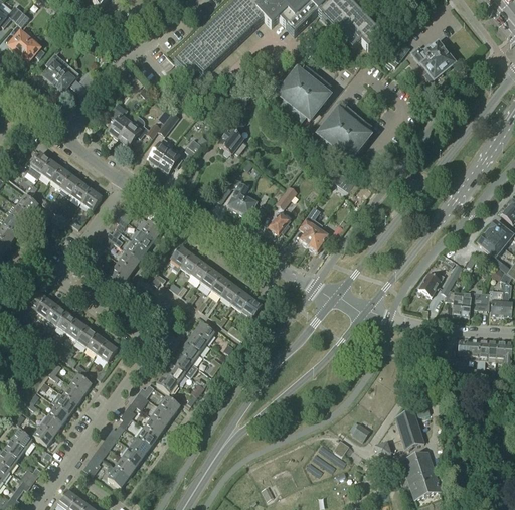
[(93,0),(100,9),(105,0),(93,0)]
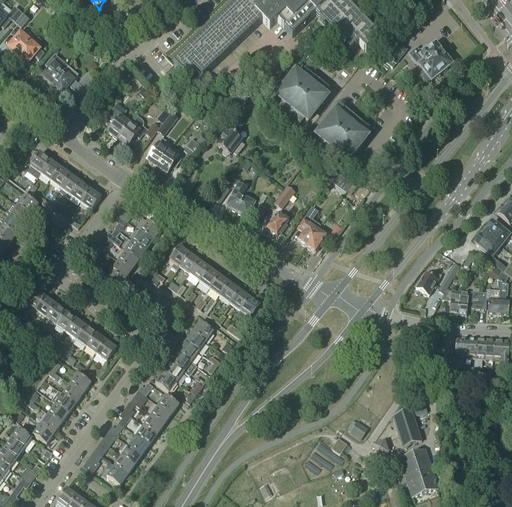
[(237,0),(173,61),(182,70),(187,74),(194,67),(202,76),(262,18),(270,26),(277,19),(284,26),(292,35),(309,19),(309,18),(315,12),(320,16),(319,16),(350,49),(359,41),(359,42),(365,49),(370,44),(370,45),(380,36),(345,0),(237,0)]
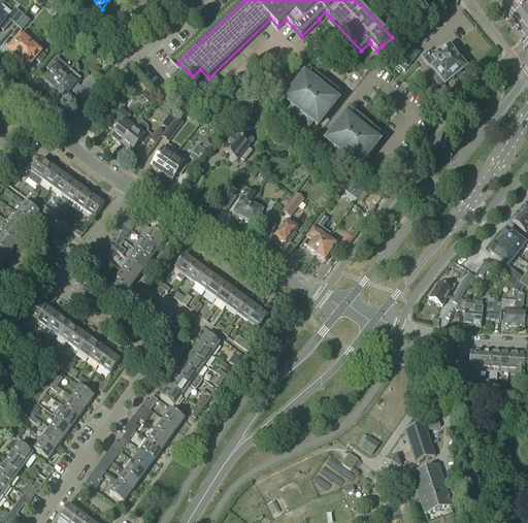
[(15,22),(24,11),(15,5),(7,14),(15,22)]
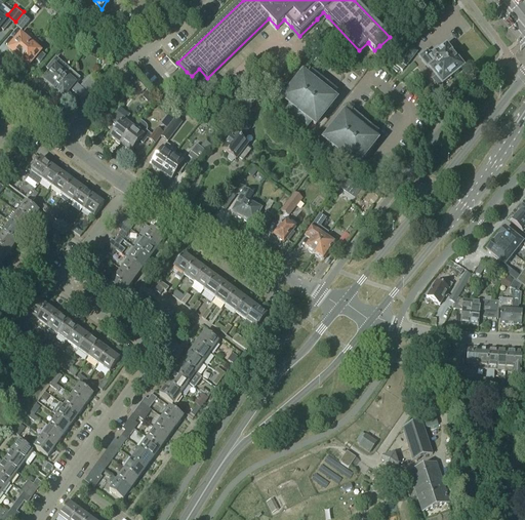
[(24,11),(15,22),(22,27),(30,17),(24,11)]
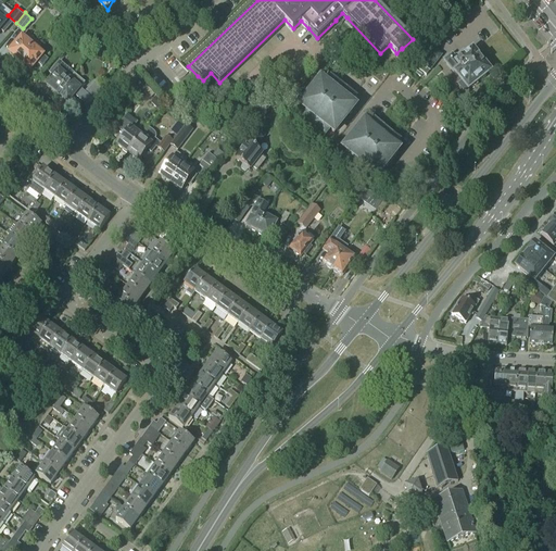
[(74,30),(81,22),(76,17),(68,26),(74,30)]
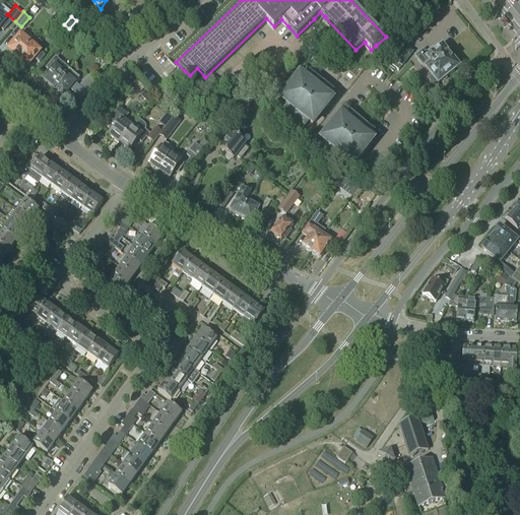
[(73,38),(80,29),(76,25),(69,34),(73,38)]
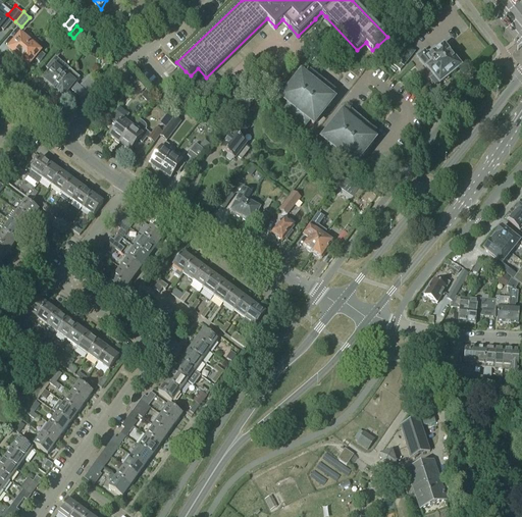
[(14,51),(18,54),(30,41),(33,37),(34,36),(30,33),(27,37),(20,31),(8,45),(8,46),(8,47),(9,48),(10,49),(11,50),(12,50),(13,50),(14,51)]
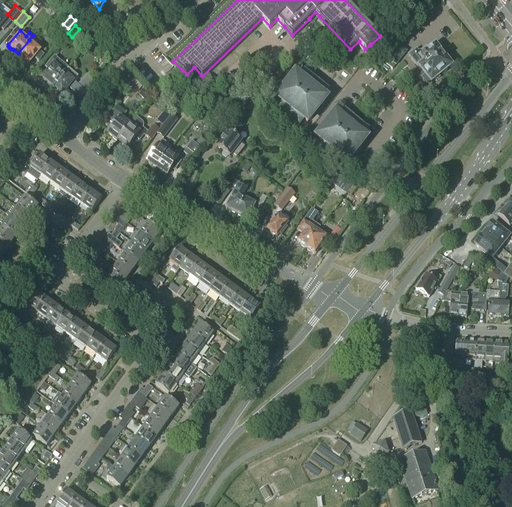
[(26,61),(27,61),(28,61),(40,47),(34,42),(37,38),(33,35),(32,36),(29,40),(18,53),(21,56),(22,57),(22,58),(23,59),(24,60),(25,60),(26,61)]
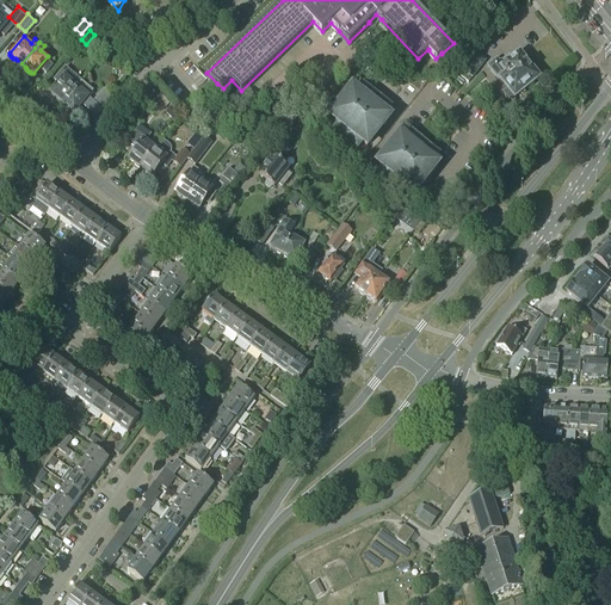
[(468,79),(485,56),(477,50),(461,73),(468,79)]
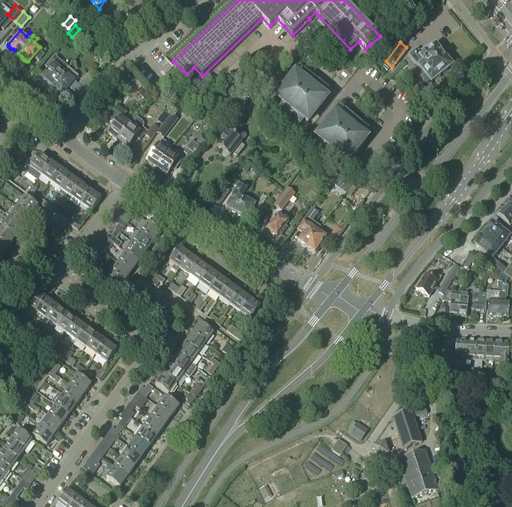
[(444,55),(435,43),(425,51),(423,48),(419,50),(418,48),(415,50),(414,49),(412,51),(411,49),(409,51),(419,64),(416,67),(414,70),(419,75),(421,75),(428,83),(444,70),(444,69),(451,63),(449,61),(450,59),(447,55),(444,55)]
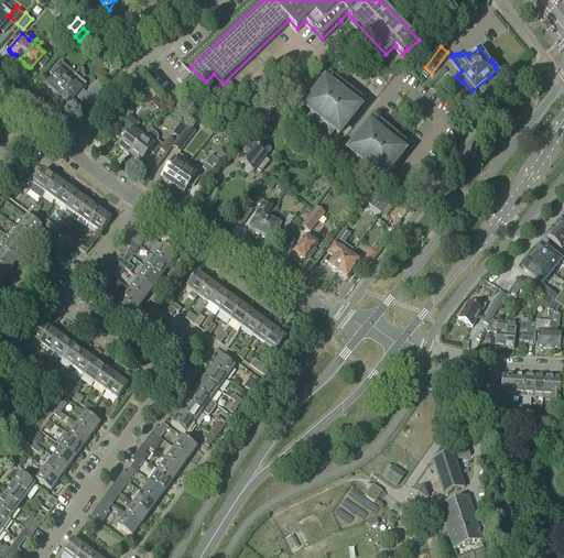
[(57,91),(69,77),(75,70),(60,57),(50,69),(54,73),(46,81),(52,86),(52,88),(55,90),(56,90),(57,91)]
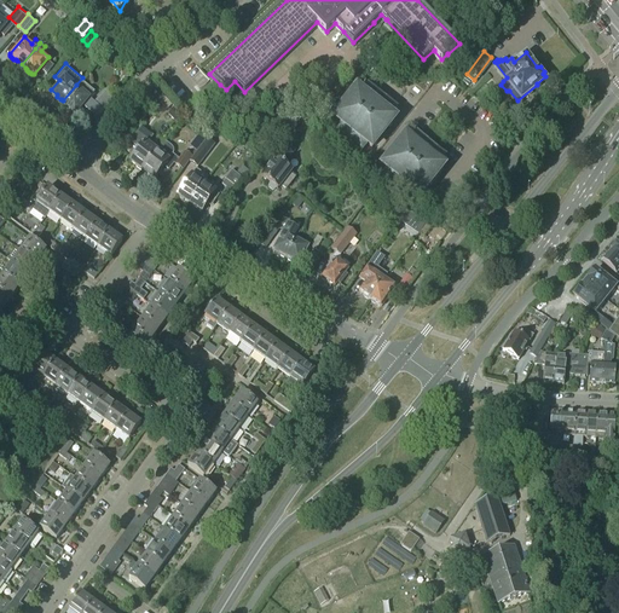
[(75,110),(93,90),(94,87),(82,77),(76,85),(63,100),(64,100),(65,103),(68,105),(70,105),(75,110)]
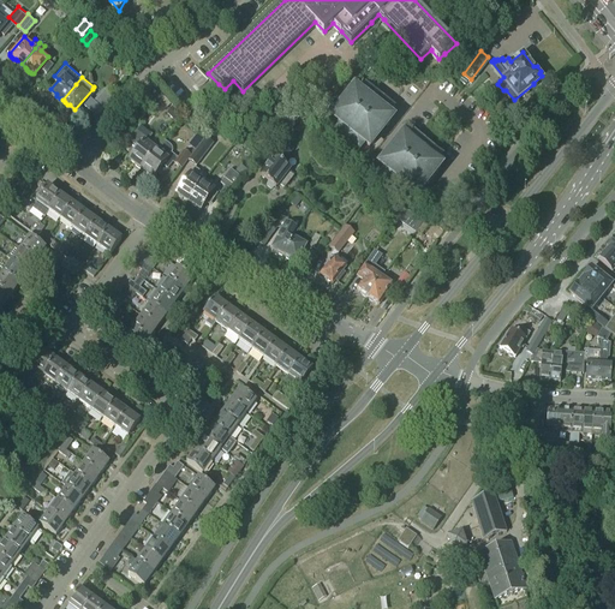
[(389,103),(365,84),(360,90),(353,85),(332,113),(338,118),(333,124),(357,144),(362,137),(368,143),(374,135),(370,132),(374,129),(375,130),(380,124),(378,123),(381,120),(384,123),(390,115),(384,109),(389,103)]
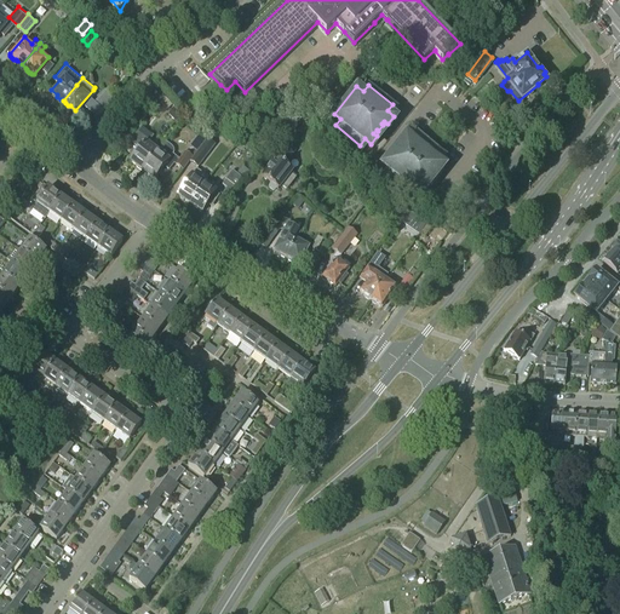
[(103,107),(105,104),(114,93),(104,86),(93,99),(103,107)]
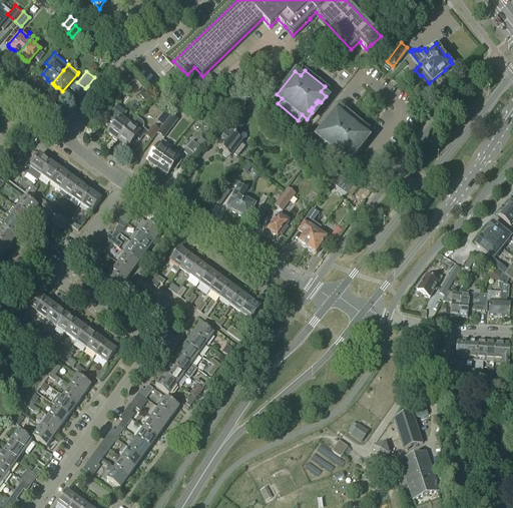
[(138,90),(146,99),(152,94),(144,84),(138,90)]
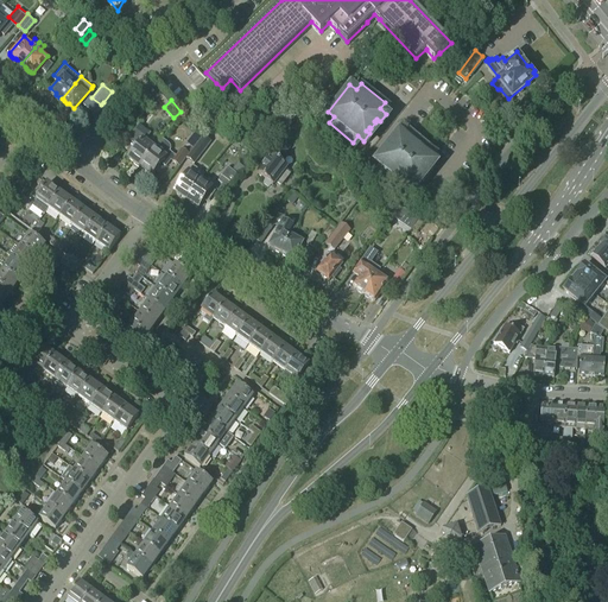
[(140,163),(154,145),(147,140),(150,138),(146,135),(150,130),(139,120),(127,135),(138,144),(128,154),(140,163)]
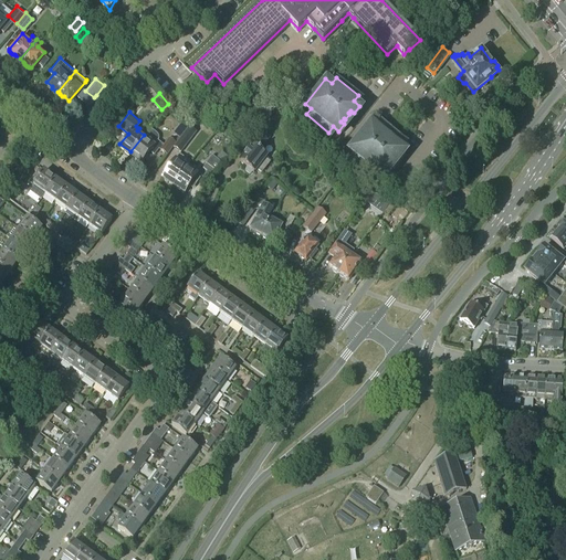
[(402,139),(380,122),(376,127),(370,123),(365,129),(368,133),(365,135),(364,134),(359,140),(360,140),(358,144),(355,141),(349,148),(356,152),(350,158),(374,177),(378,170),(384,176),(404,149),(398,145),(402,139)]
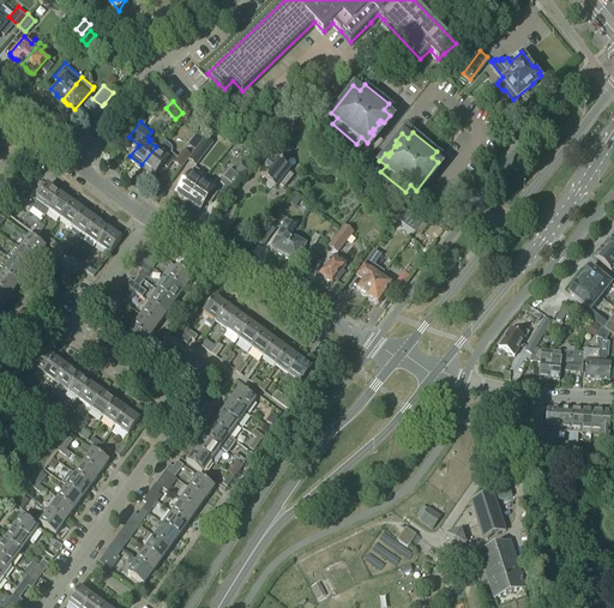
[(188,155),(197,161),(212,140),(205,133),(188,155)]
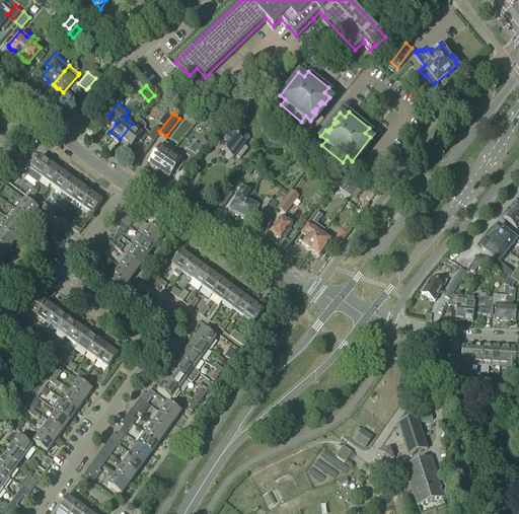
[(145,124),(145,122),(144,120),(139,115),(132,124),(120,139),(129,147),(138,136),(141,139),(146,133),(152,137),(158,129),(154,125),(150,130),(145,126),(145,124)]
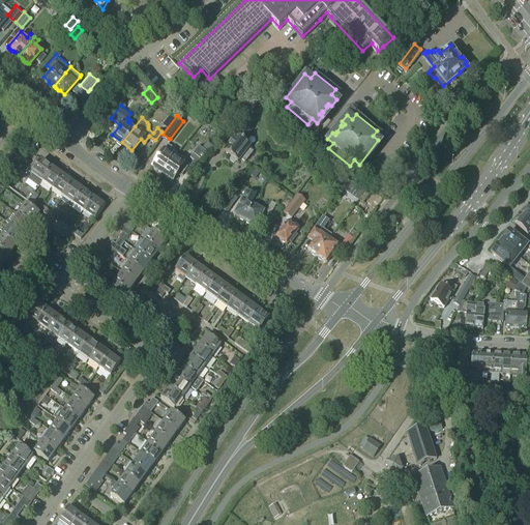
[(245,157),(252,149),(247,145),(249,142),(243,137),(252,125),(246,121),(225,148),(231,153),(230,156),(234,159),(237,157),(237,158),(240,154),(245,157)]
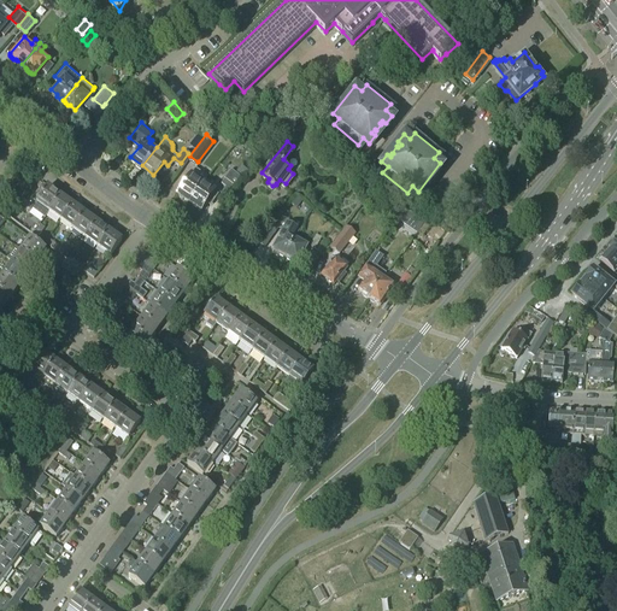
[(358,169),(364,162),(357,156),(351,163),(358,169)]
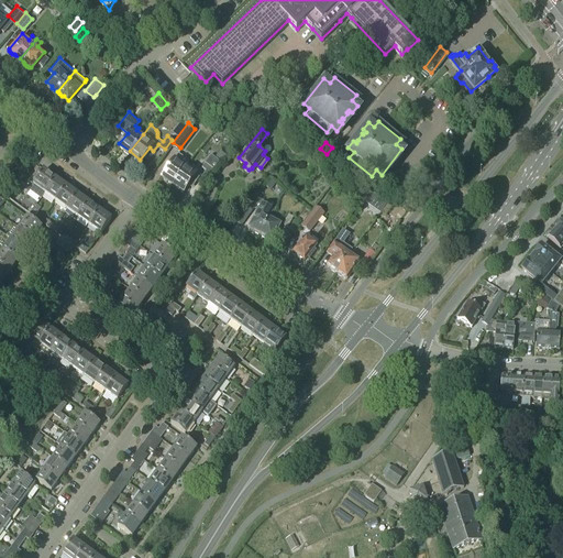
[(162,174),(173,182),(185,164),(188,160),(189,157),(178,150),(176,154),(174,153),(169,160),(172,161),(162,174)]
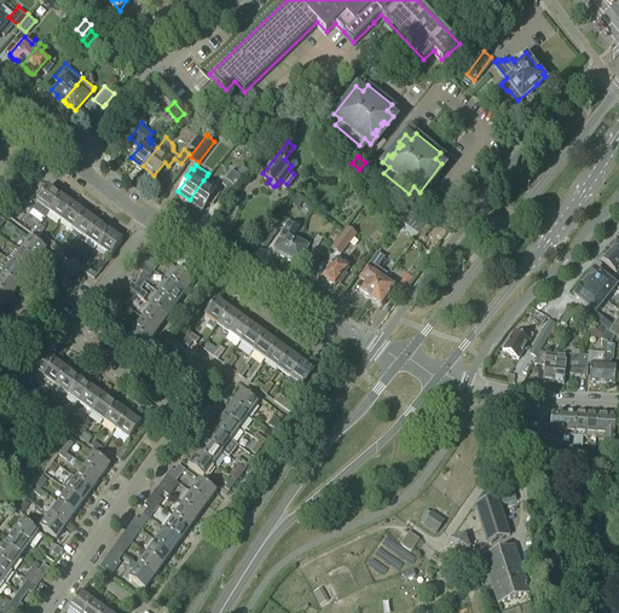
[(221,179),(226,183),(221,189),(227,194),(243,174),(232,166),(221,179)]
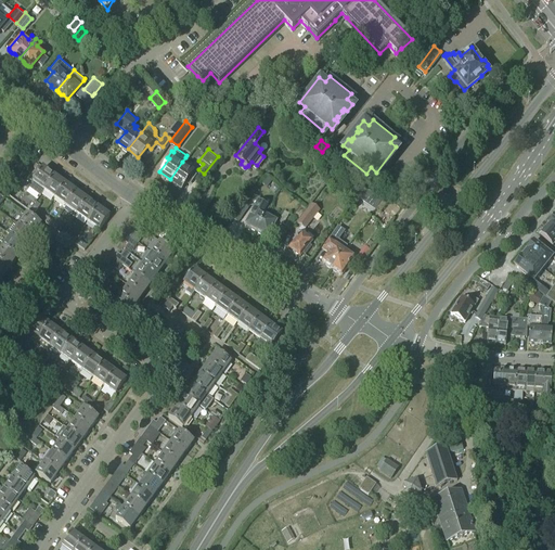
[(40,192),(43,187),(54,171),(43,164),(42,165),(38,162),(28,176),(27,176),(33,179),(28,184),(39,192),(40,192)]
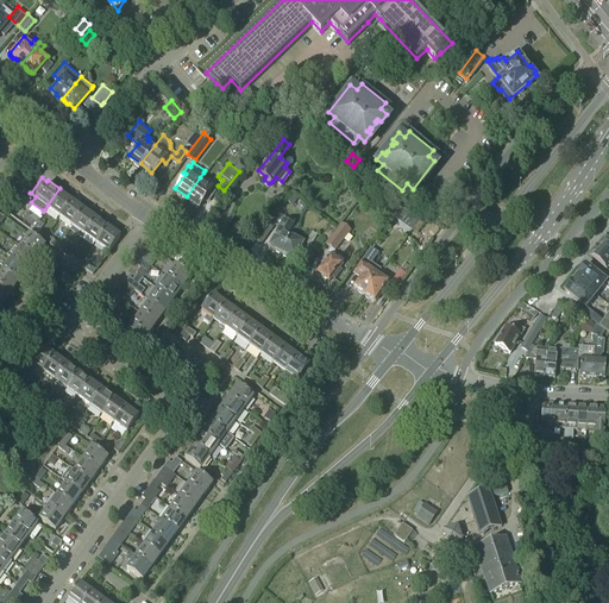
[(200,177),(187,196),(199,205),(206,194),(209,196),(215,188),(200,177)]
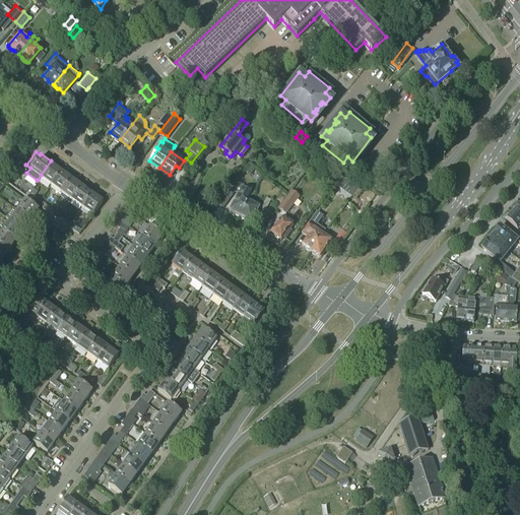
[(378,159),(366,176),(374,182),(386,166),(378,159)]
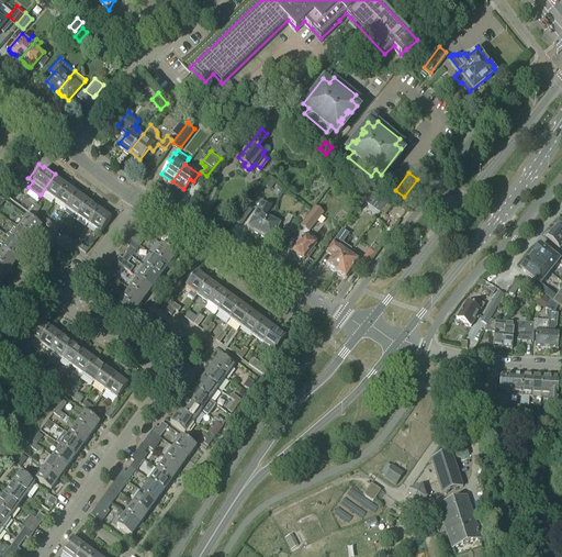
[(44,189),(55,197),(66,182),(55,174),(44,189)]
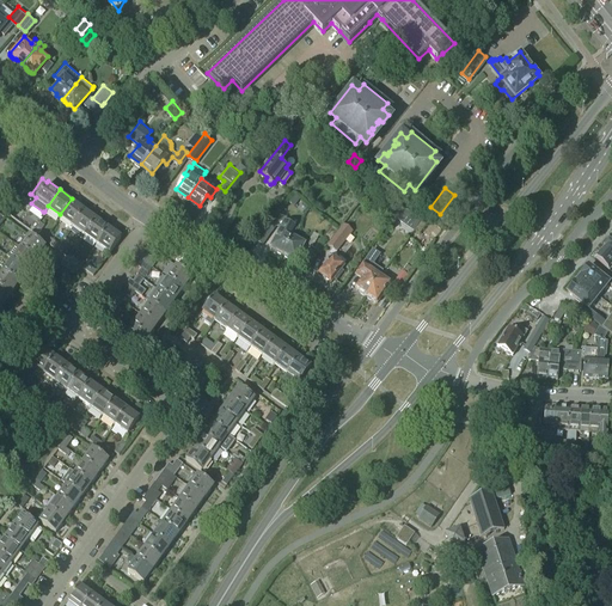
[(84,207),(72,199),(60,214),(72,224),(84,207)]
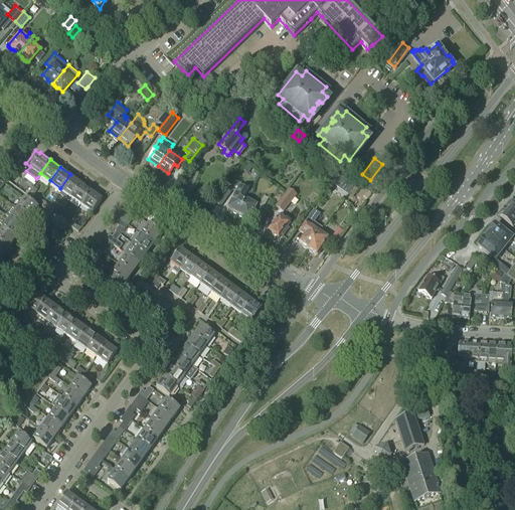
[(339,185),(347,175),(337,171),(331,179),(339,185)]
